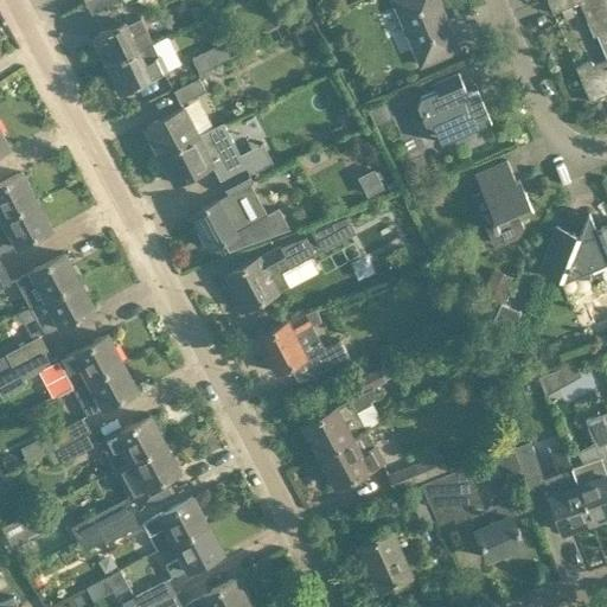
[(420,64),(438,57),(459,48),(452,29),(451,29),(451,27),(449,27),(446,29),(443,21),(445,21),(445,20),(435,0),(393,0),(406,29),(404,29),(420,64)]
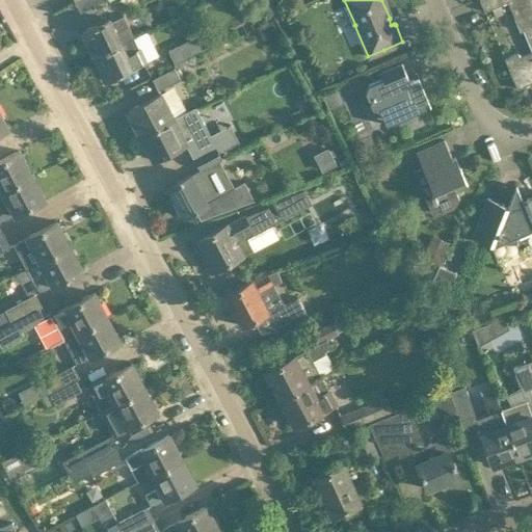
[(531,0),(479,0),(484,11),(507,2),(520,31),(524,29),(531,48),(531,51),(520,57),(517,52),(504,58),(517,88),(531,82),(531,0)]
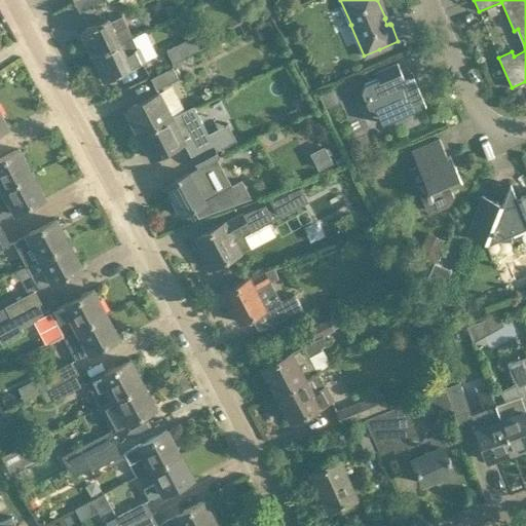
[(81,31),(92,54),(119,42),(133,36),(122,15),(109,22),(108,17),(81,31)]
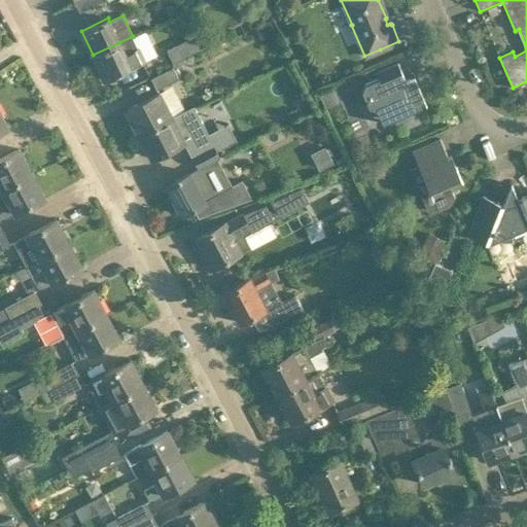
[(144,61),(133,36),(119,42),(93,55),(105,79),(144,61)]
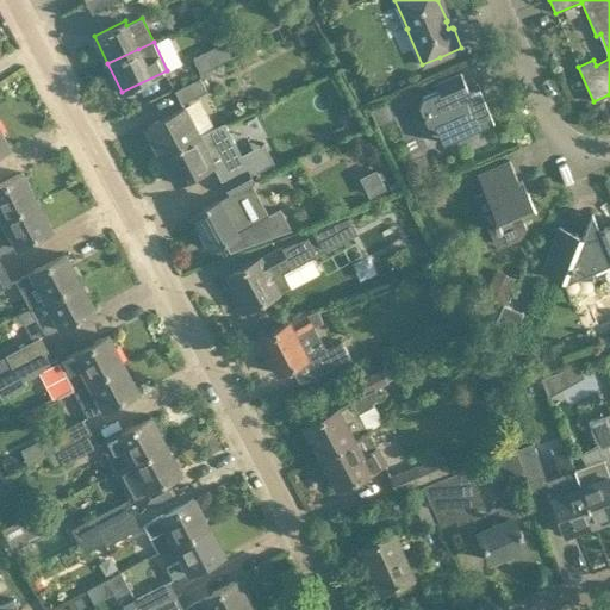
[(216,47),(194,57),(201,72),(223,61),(216,47)]
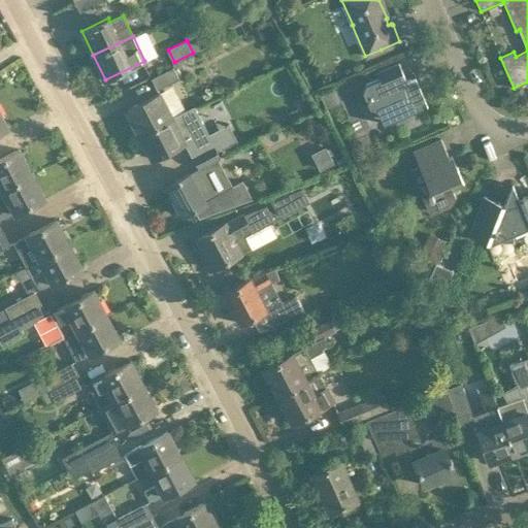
[(378,108),(385,123),(404,114),(427,105),(415,77),(405,80),(398,64),(380,71),(375,73),(378,78),(365,84),(363,91),(367,102),(368,102),(369,106),(376,109),(378,108)]
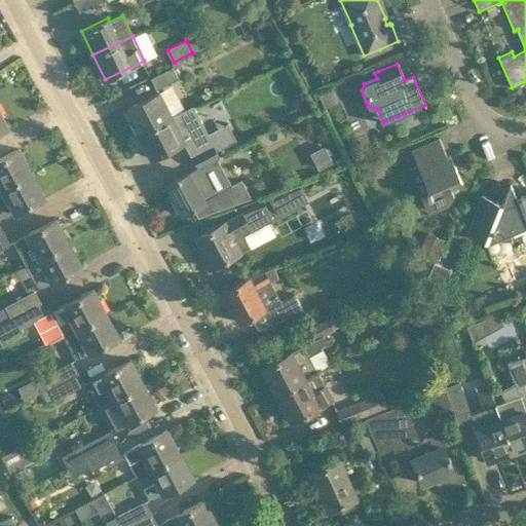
[(171,67),(150,78),(155,89),(177,78),(171,67)]
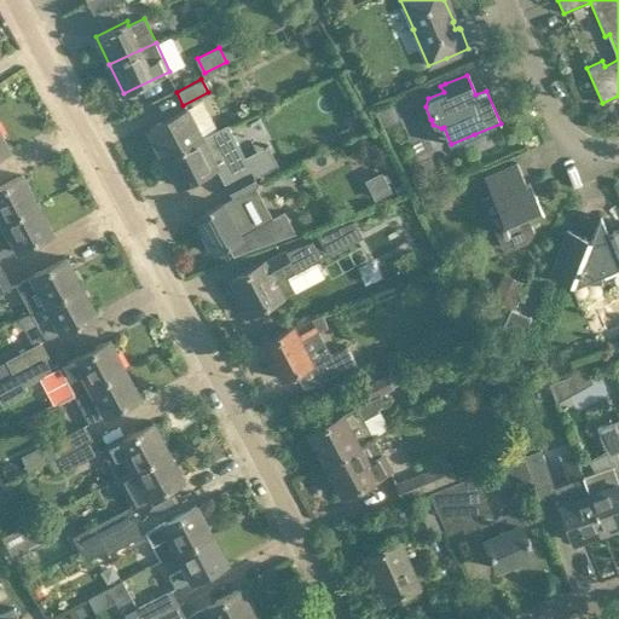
[(163,156),(202,137),(187,109),(149,128),(163,156)]
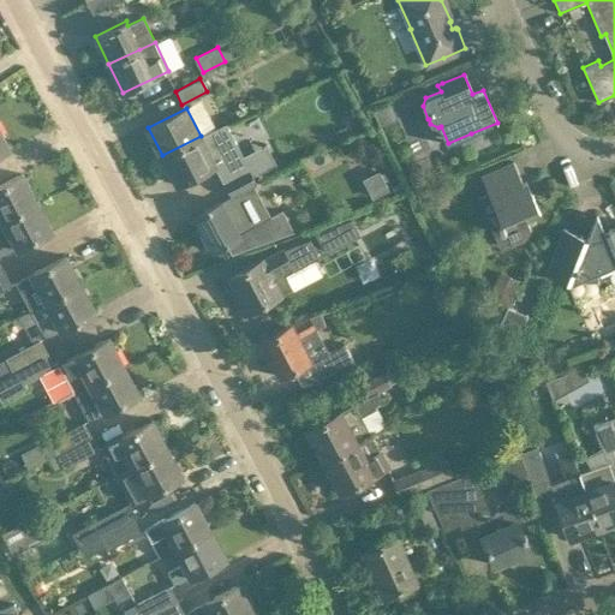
[(201,136),(162,155),(177,184),(215,163),(225,183),(249,169),(225,123),(215,127),(201,136)]
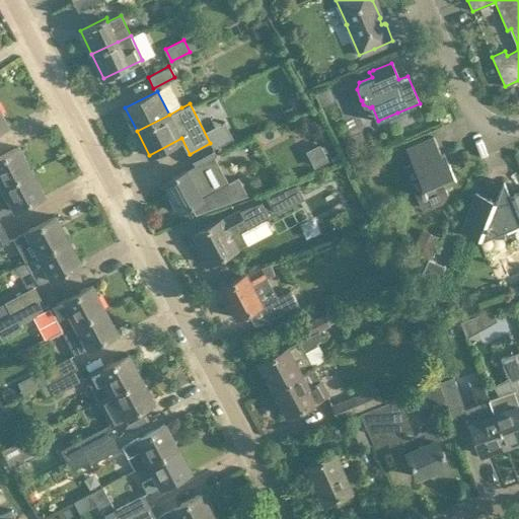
[(415,145),(405,148),(413,166),(425,194),(417,198),(420,206),(429,210),(444,203),(447,195),(444,187),(456,181),(449,164),(444,154),(444,153),(441,154),(433,137),(415,145)]
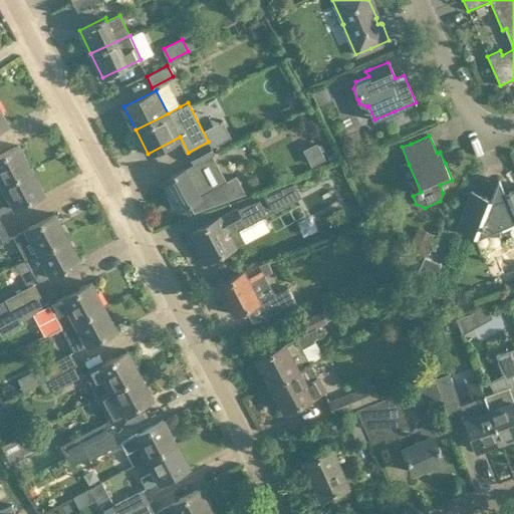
[(162,181),(177,209),(188,203),(194,213),(245,194),(236,177),(213,189),(200,163),(214,156),(208,142),(188,153),(194,165),(185,169),(162,181)]
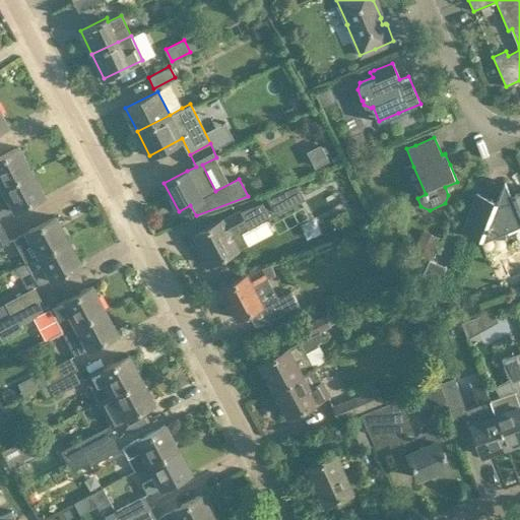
[(0,186),(30,171),(17,146),(0,155),(0,186)]
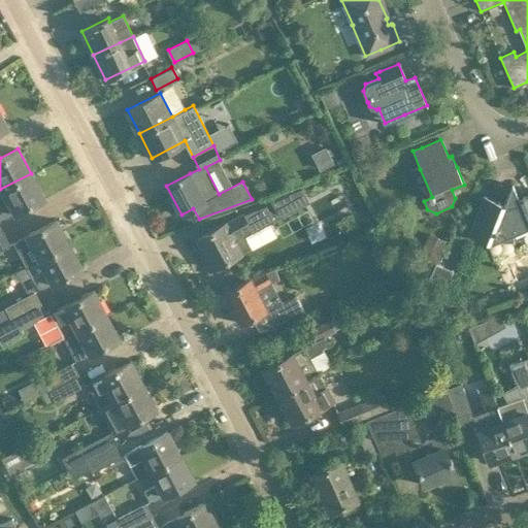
[(0,189),(0,219),(1,221),(20,210),(44,198),(31,173),(0,189)]
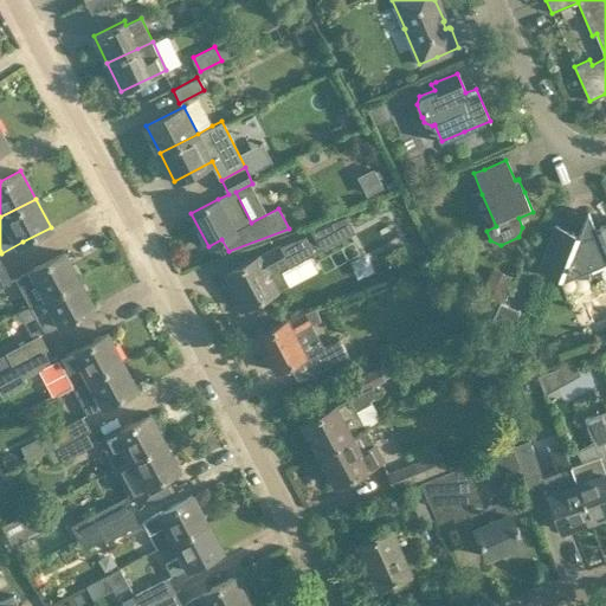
[(555,225),(537,270),(560,279),(563,278),(562,276),(568,269),(588,268),(605,259),(605,223),(594,229),(592,221),(587,212),(584,221),(578,234),(555,225)]
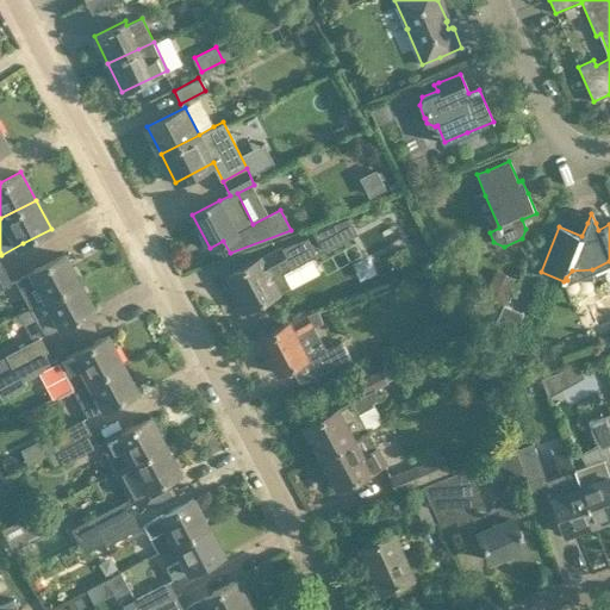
[(348,222),(316,234),(324,250),(354,235),(348,222)]
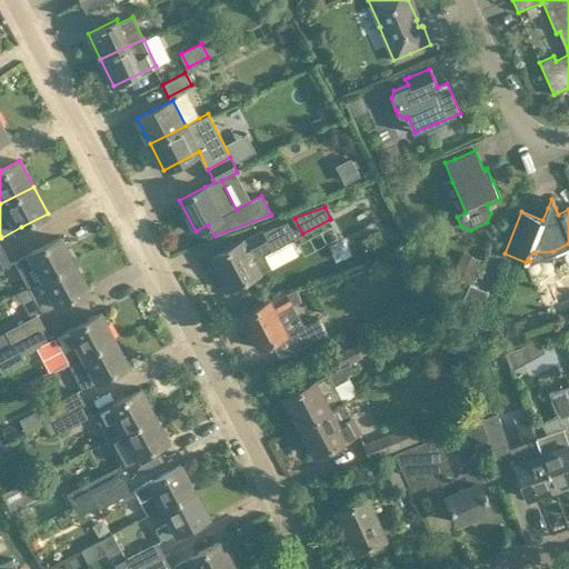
[(218,272),(227,290),(259,272),(269,267),(260,250),(268,246),(270,250),(295,237),(286,221),(261,231),(241,241),(212,257),(220,271),(218,272)]
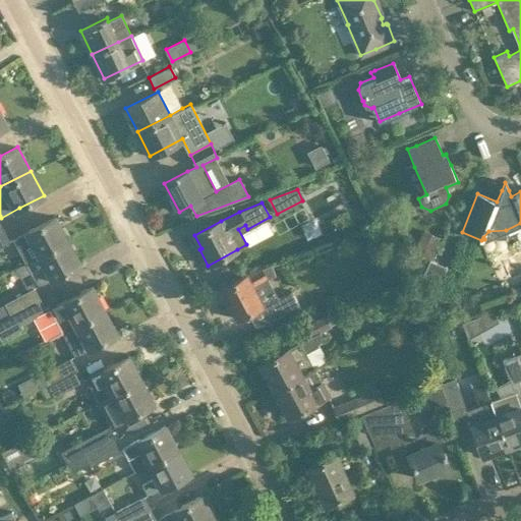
[(67,240),(54,217),(12,239),(24,263),(38,255),(67,240)]
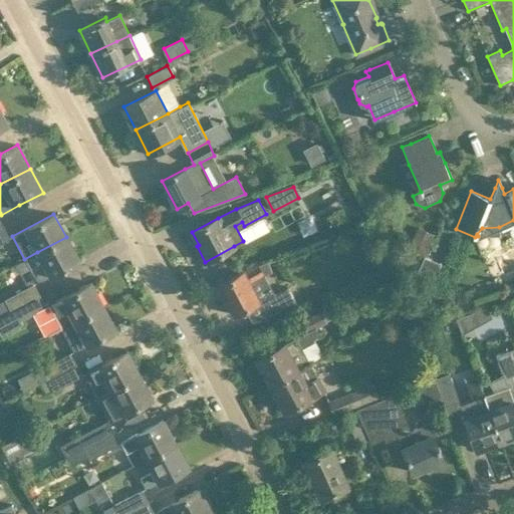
[(0,228),(0,243),(9,238),(3,227),(0,228)]
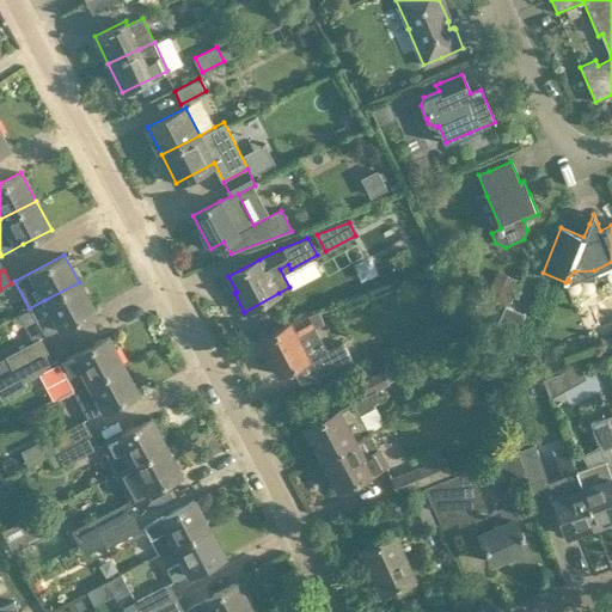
[(488,295),(507,304),(518,280),(499,271),(488,295)]
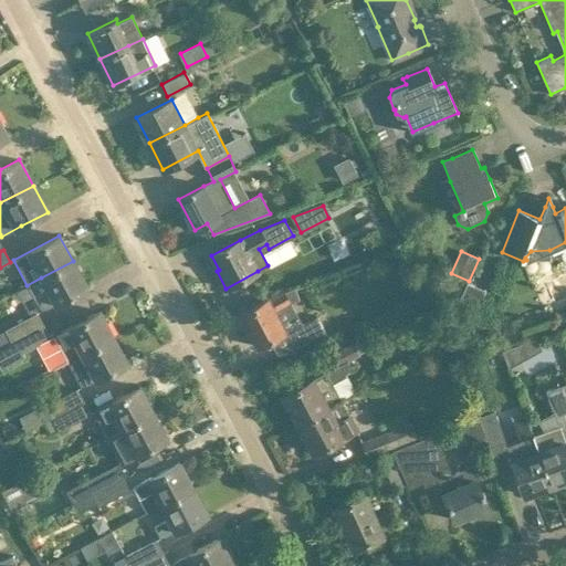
[(73,261),(41,278),(27,285),(41,312),(86,287),(73,261)]
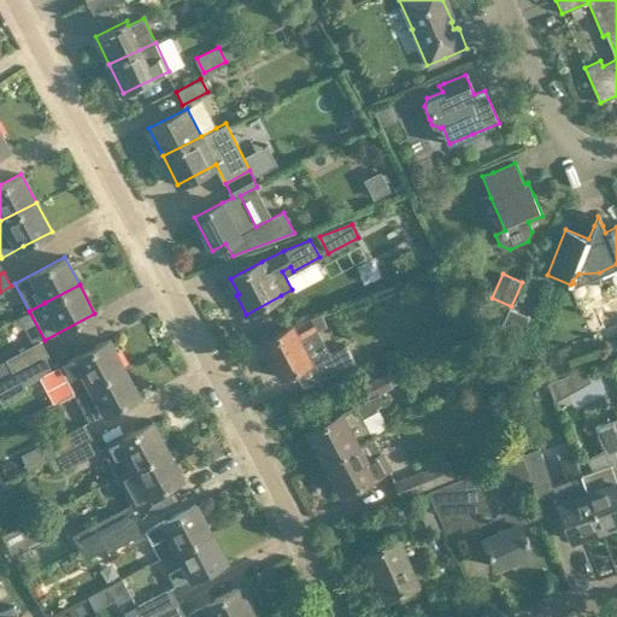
[(530,316),(511,307),(500,331),(518,347),(530,316)]
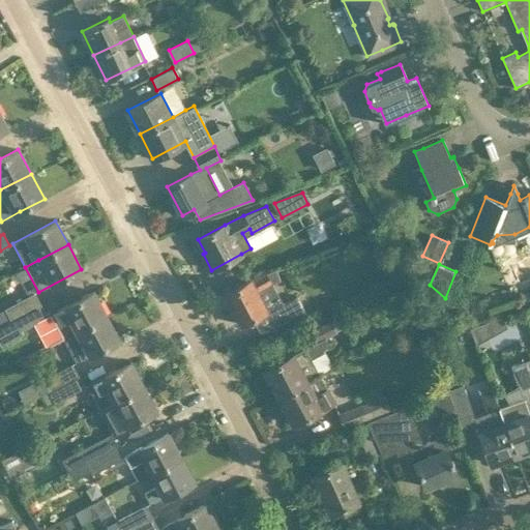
[(256,292),(269,285),(278,280),(274,268),(249,282),(249,281),(244,284),(225,294),(240,324),(255,316),(265,311),(256,292)]
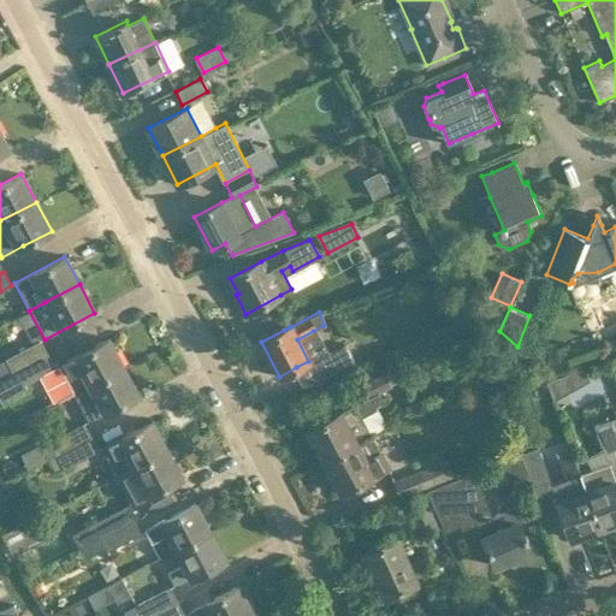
[(45,372),(42,373),(58,403),(75,394),(123,367),(106,338),(80,353),(58,363),(59,365),(54,367),(45,372)]
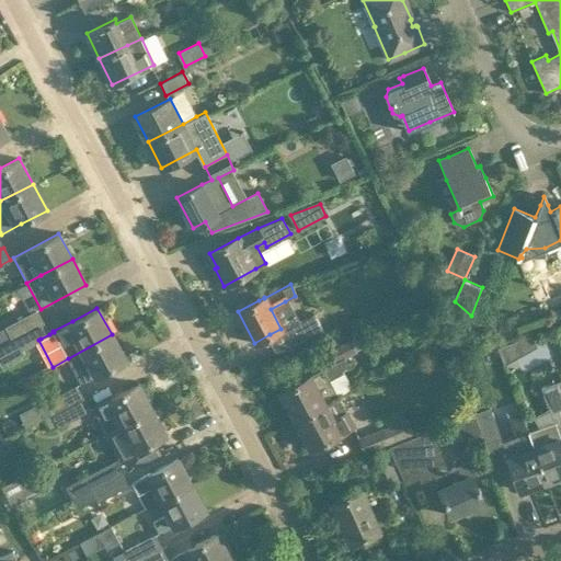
[(12,339),(43,323),(37,311),(7,327),(12,339)]
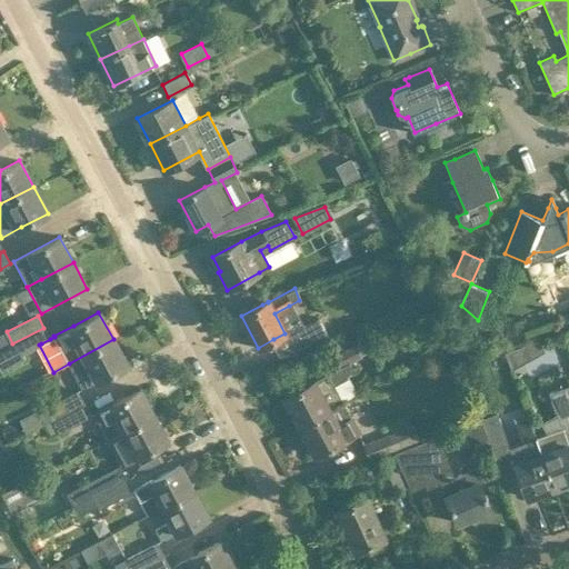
[(318,318),(296,329),(306,346),(326,333),(318,318)]
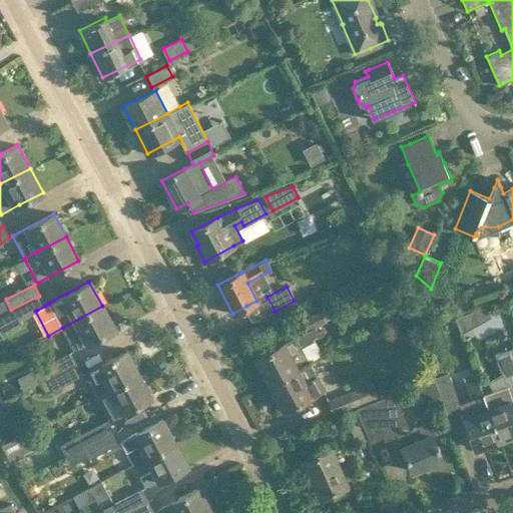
[(20,319),(45,306),(39,296),(11,310),(0,316),(0,335),(23,324),(20,319)]
